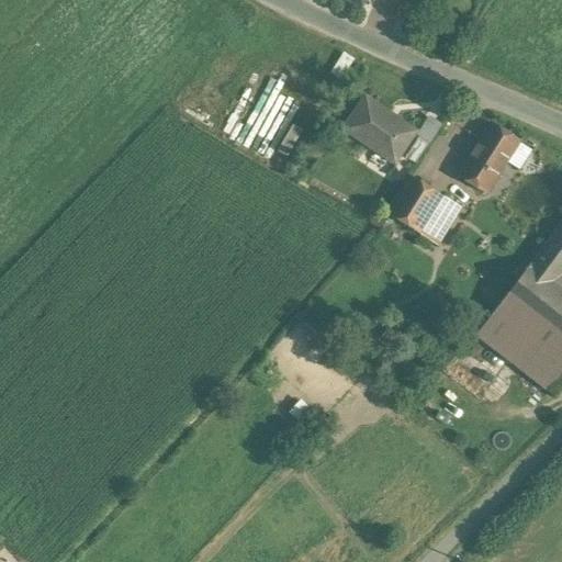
[(364,0),(343,0),(360,9),(364,0)]
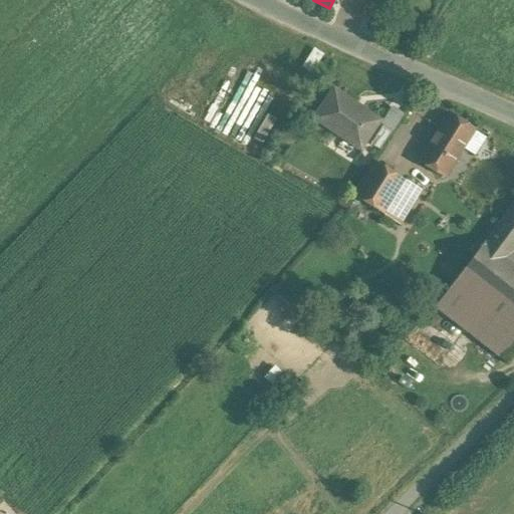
[(360,109),(333,90),(334,89),(333,88),(313,118),(336,134),(338,131),(361,147),(359,149),(360,150),(380,119),(361,107),(360,109)]
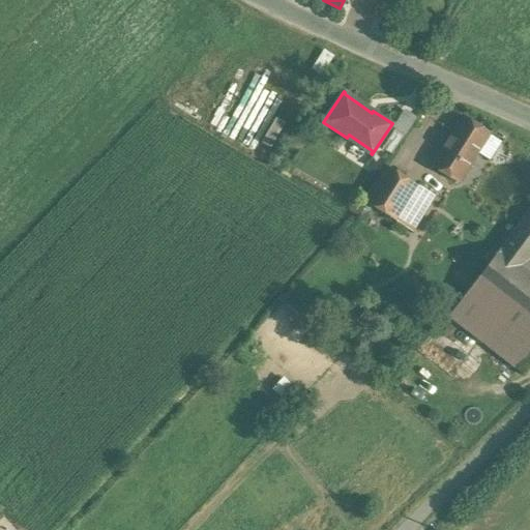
[(490,133),(463,115),(431,165),(459,182),(490,133)]
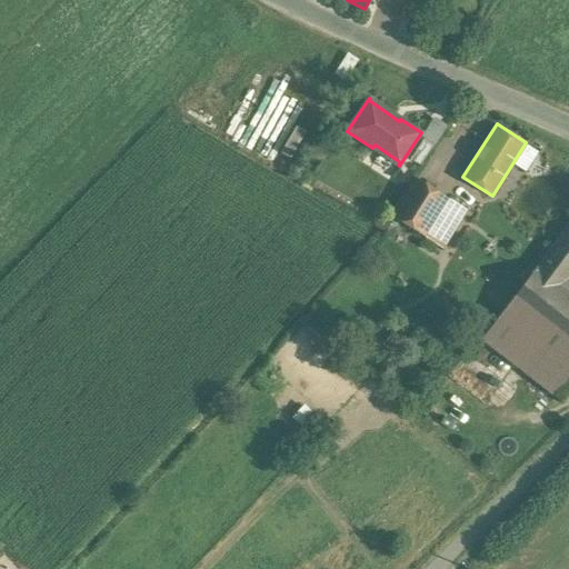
[(433,146),(423,139),(410,159),(420,166),(433,146)]
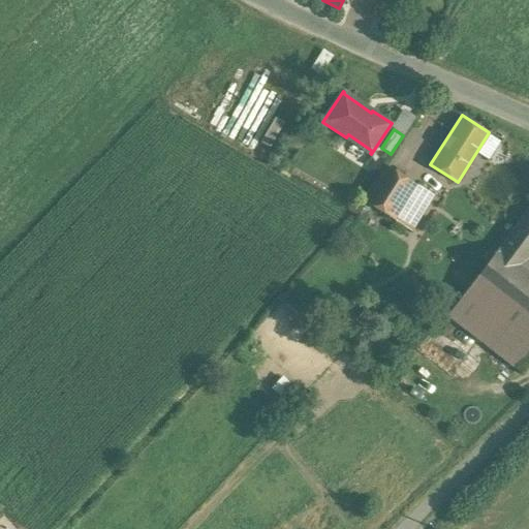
[(384,165),(362,200),(395,221),(417,186),(384,165)]
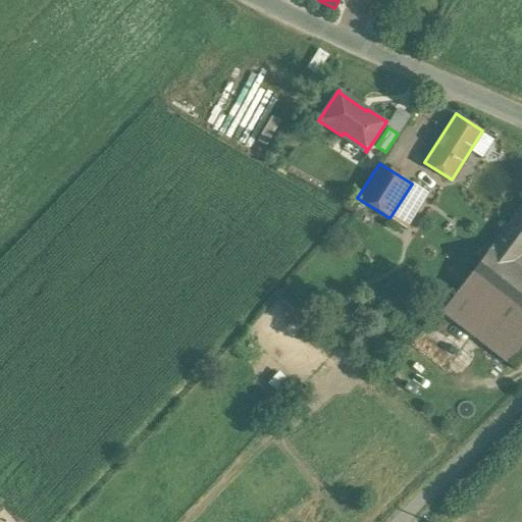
[(425,193),(412,184),(389,218),(404,227),(425,193)]
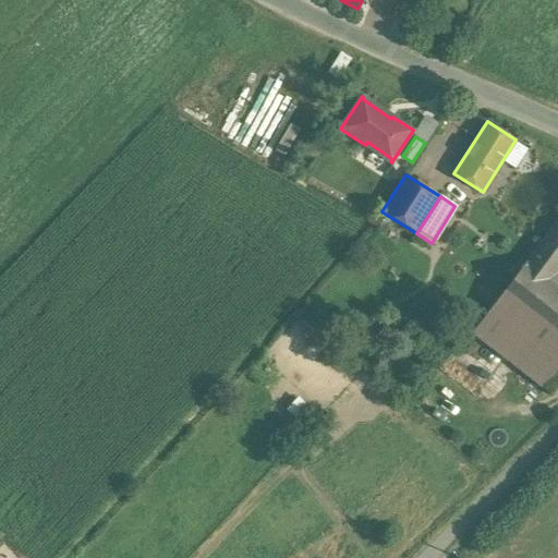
[(557,219),(526,262),(486,315),(525,344),(537,328),(557,344),(557,219)]
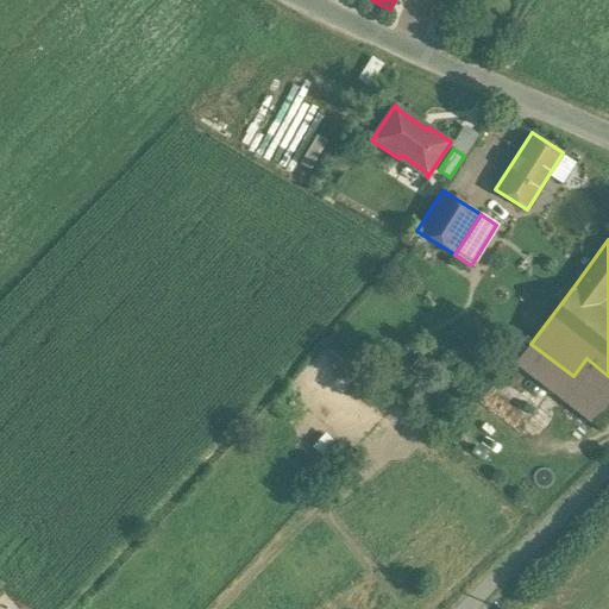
[(608,376),(586,358),(573,376),(531,344),(514,364),(601,429),(608,418),(608,376)]
